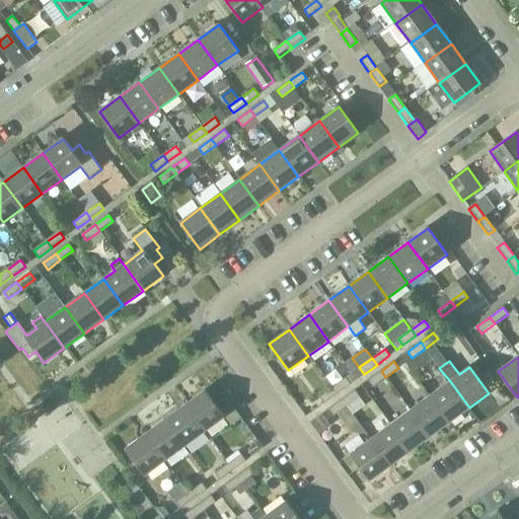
[(373,386),(385,377),(381,371),(368,380),(373,386)]
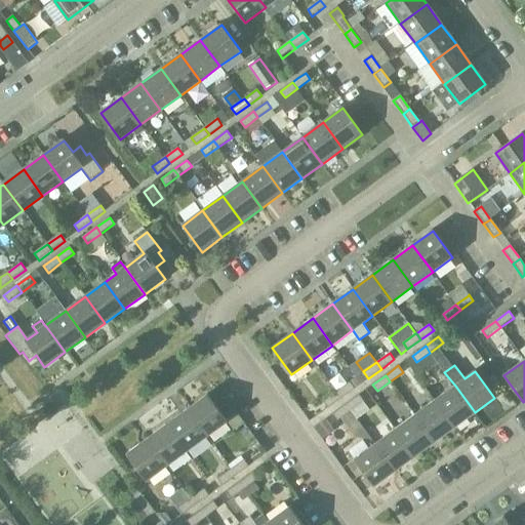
[(336,391),(341,398),(354,388),(350,381),(336,391)]
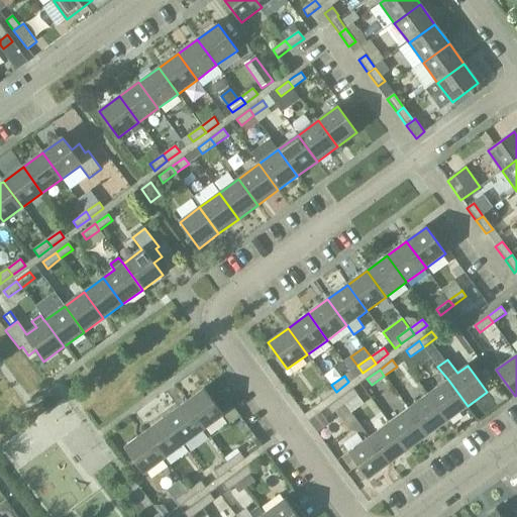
[(468,406),(448,380),(428,395),(447,421),(468,406)]
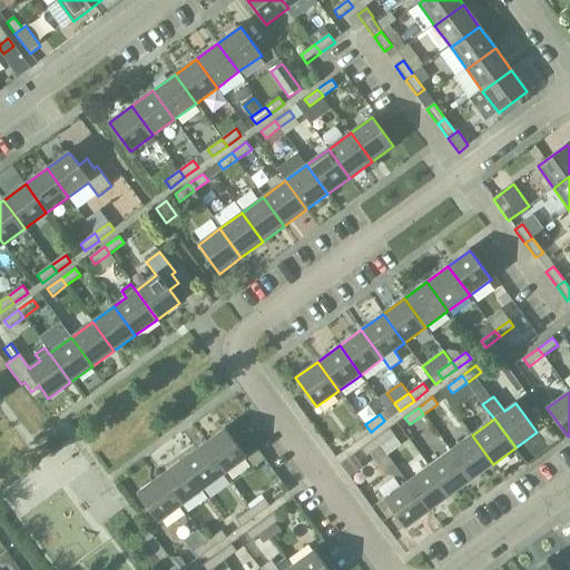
[(352,435),(356,442),(371,432),(365,424),(352,435)]
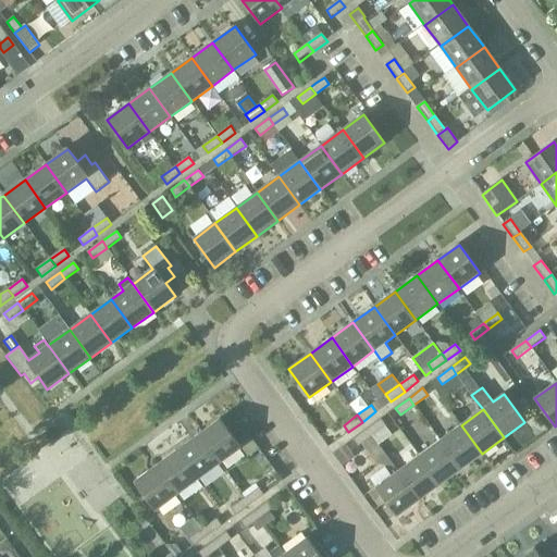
[(199,435),(220,463),(242,447),(221,419),(199,435)]
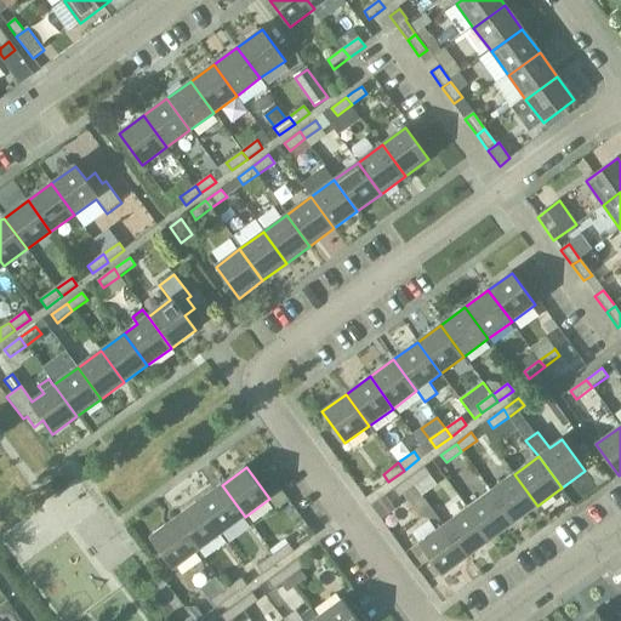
[(409,478),(415,485),(429,474),(425,467),(409,478)]
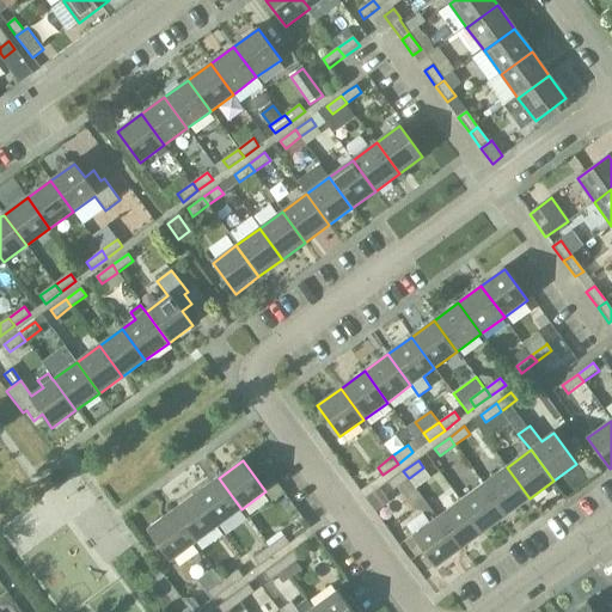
[(530,499),(507,467),(483,484),(506,515),(530,499)]
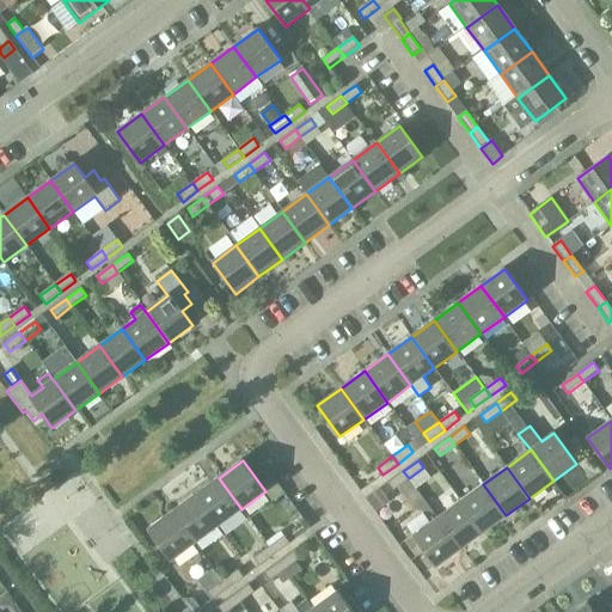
[(387,482),(393,490),(409,478),(403,471),(387,482)]
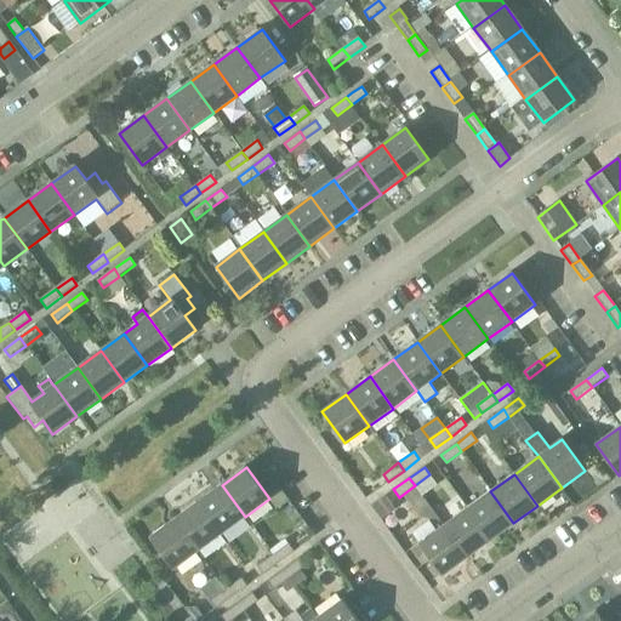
[(245,517),(222,485),(198,502),(221,534),(245,517)]
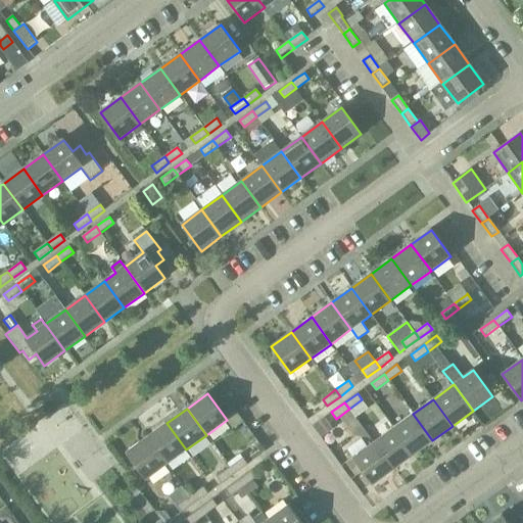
[(522,418),(515,410),(509,416),(522,431),(522,418)]
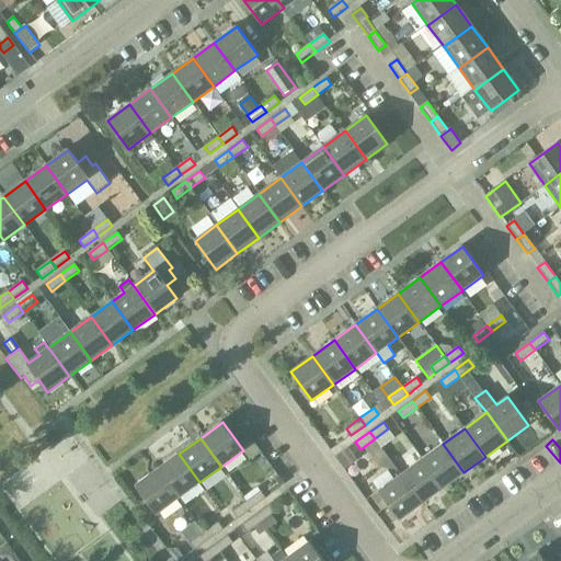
[(464,472),(443,444),(421,460),(443,489),(464,472)]
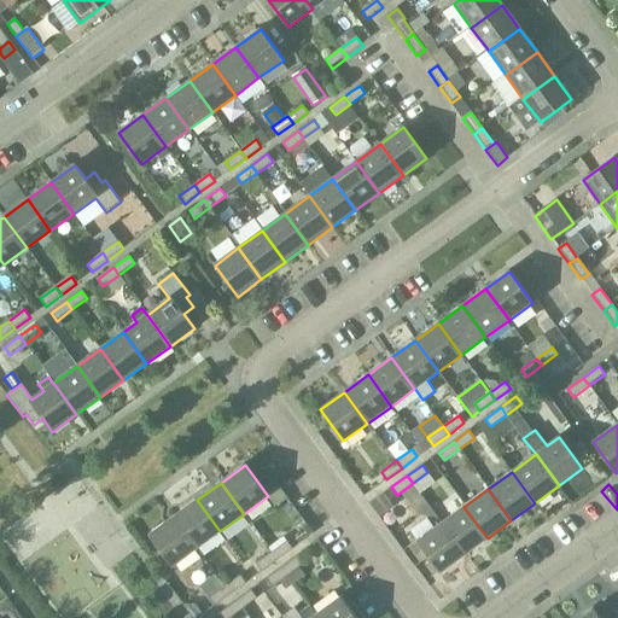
[(220,531),(197,500),(173,518),(196,549),(220,531)]
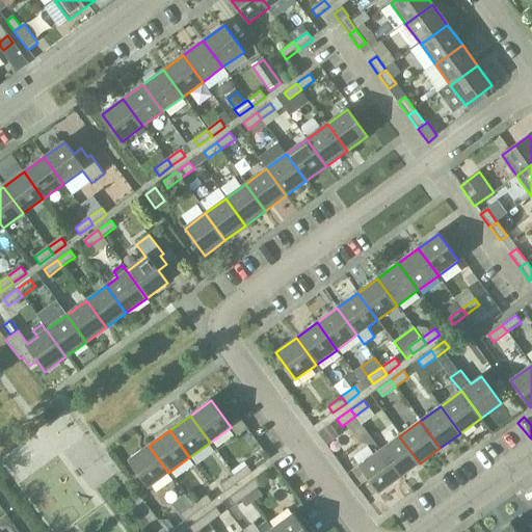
[(420,463),(399,436),(379,451),(399,478),(420,463)]
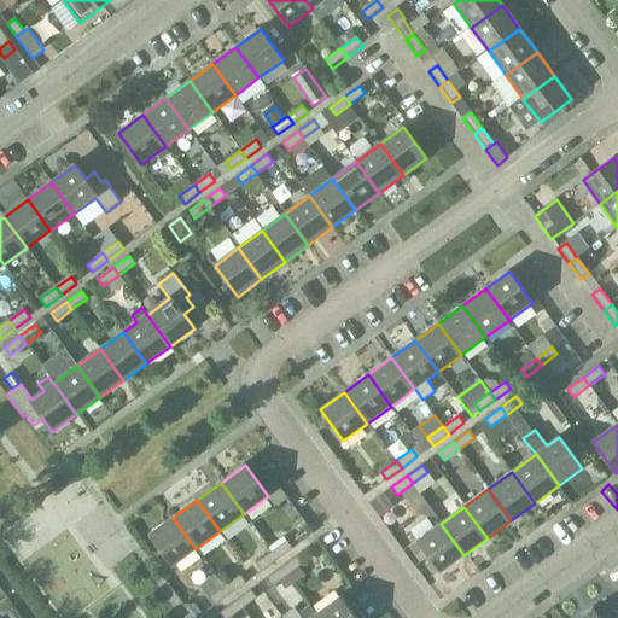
[(196,549),(173,518),(150,535),(172,566),(196,549)]
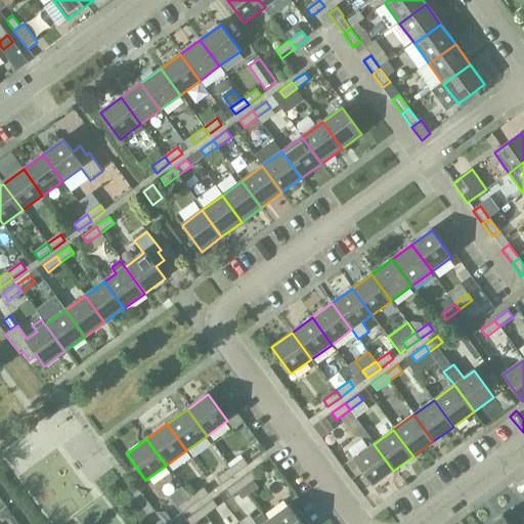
[(393,471),(374,444),(353,460),(373,486),(393,471)]
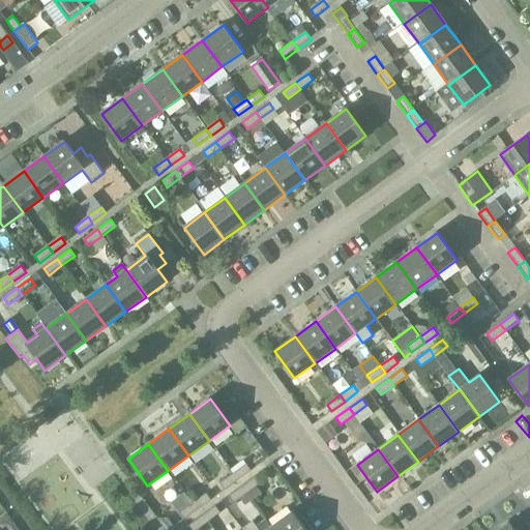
[(245,465),(233,474),(238,481),(251,471),(245,465)]
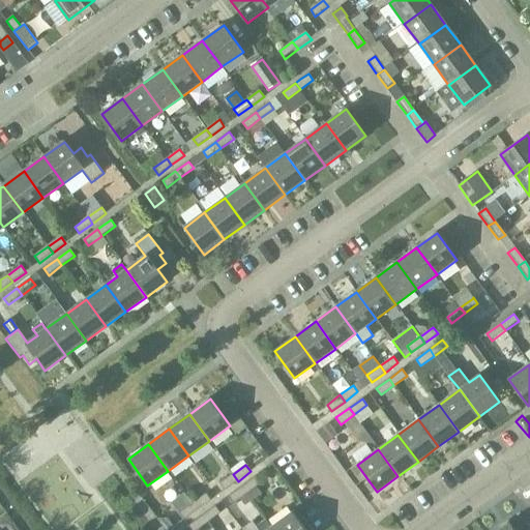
[(238,481),(233,474),(219,484),(225,491),(238,481)]
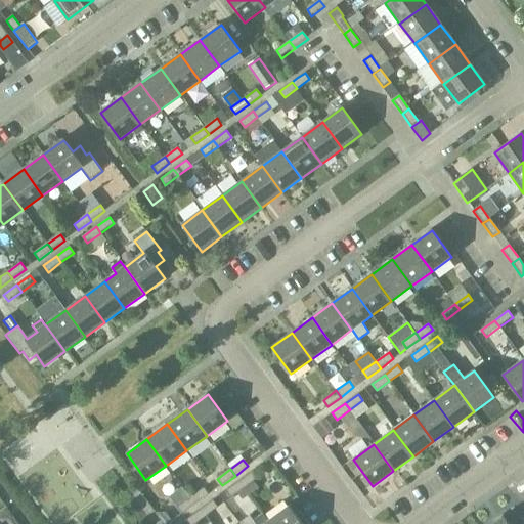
[(239,481),(245,488),(258,479),(253,472),(239,481)]
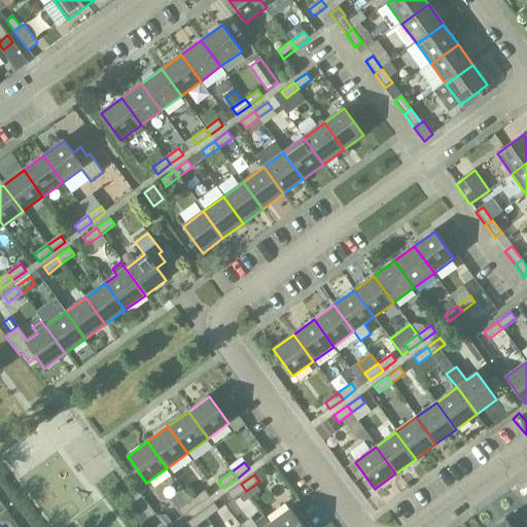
[(526,480),(516,488),(522,496),(526,492),(526,480)]
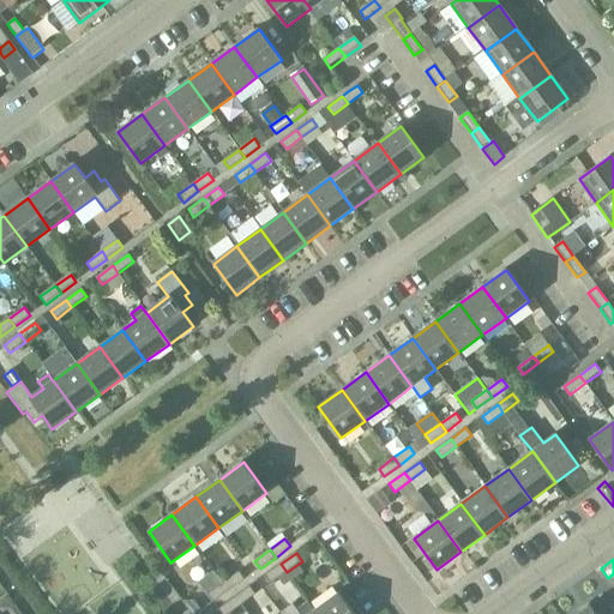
[(287,572),(281,564),(265,576),(271,584),(287,572)]
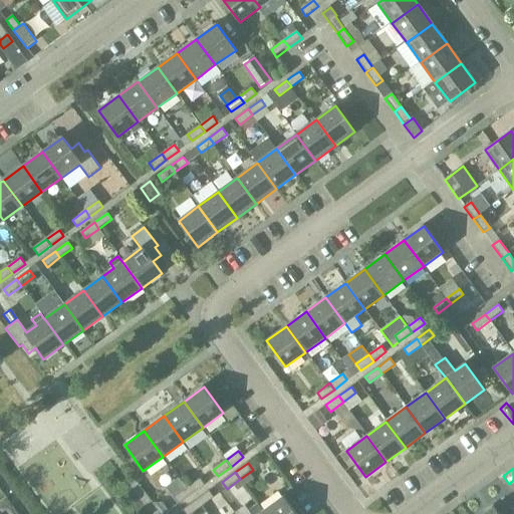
[(200,479),(187,488),(192,495),(205,486),(200,479)]
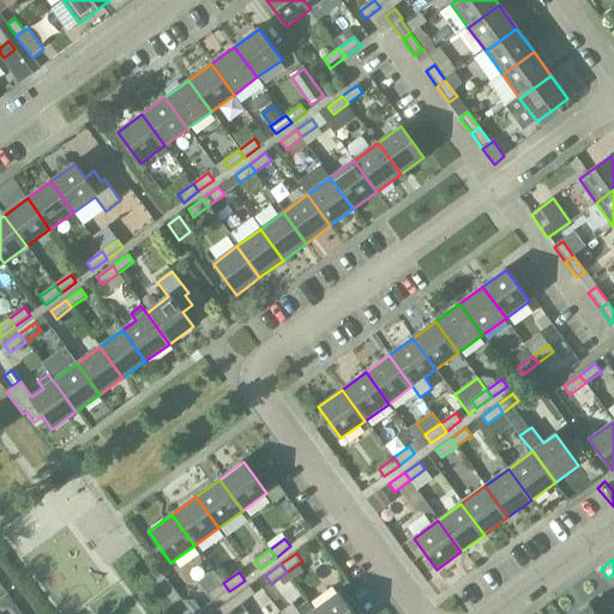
[(229,591),(223,583),(208,595),(214,602),(229,591)]
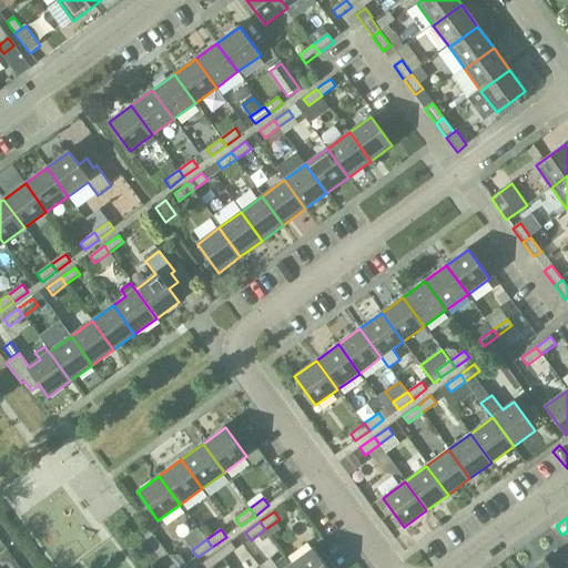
[(231,543),(216,554),(222,560),(236,550),(231,543)]
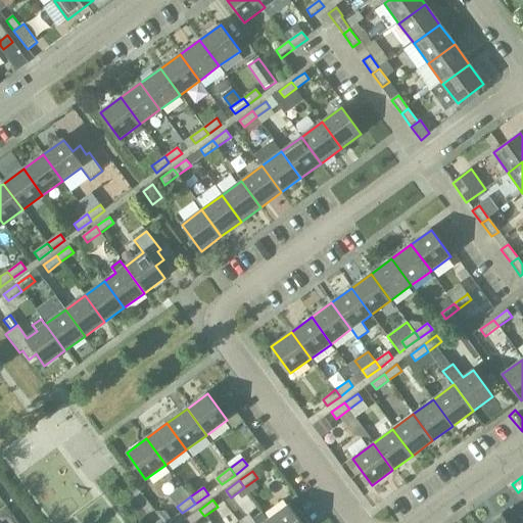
[(301,522),(289,505),(269,520),(271,522),(301,522)]
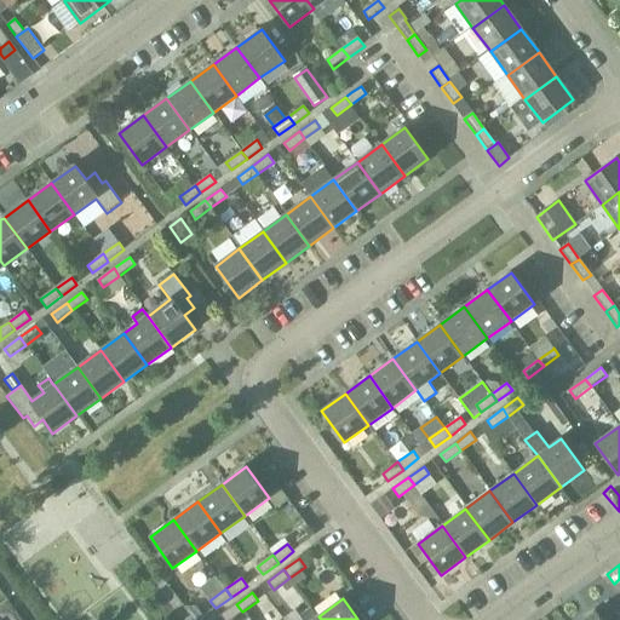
[(230,619),(242,612),(236,604),(220,615),(224,619),(230,619)]
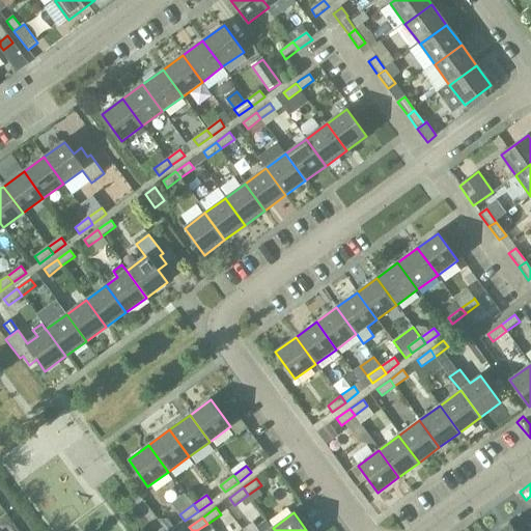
[(256,528),(258,530),(275,530),(273,528),(272,529),(267,521),(256,528)]
